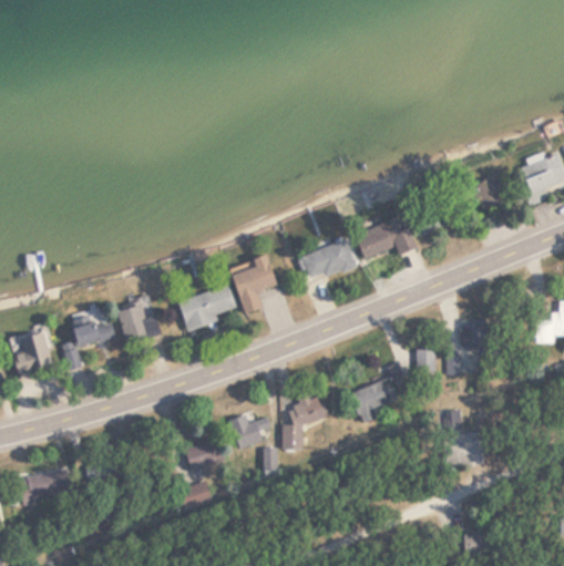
[(531,203),(550,201),(549,189),(563,187),(563,164),(562,156),(524,163),(531,203)]
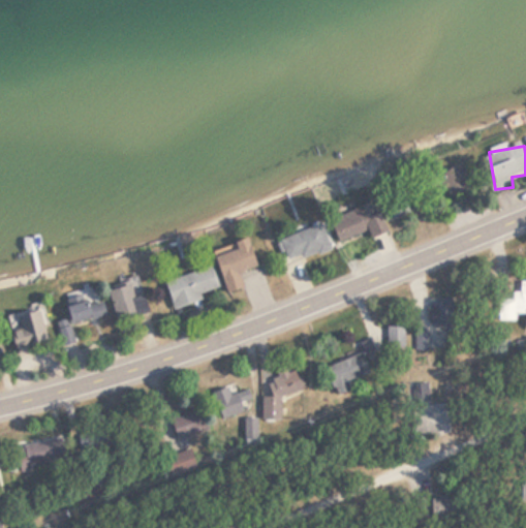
[(442,171),(447,197),(471,193),(466,166),(442,171)]
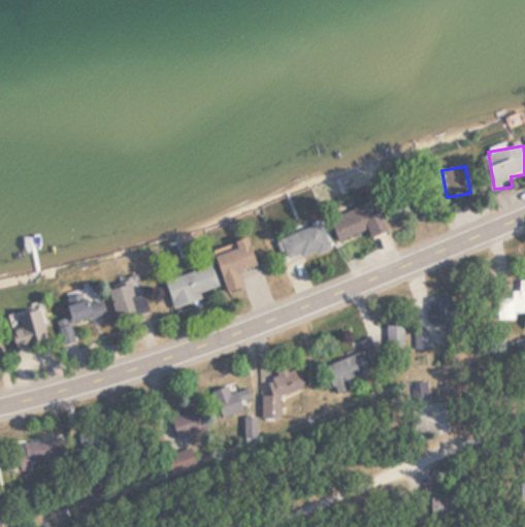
[(407,194),(405,187),(381,196),(392,223),(430,208),(422,188),(407,194)]
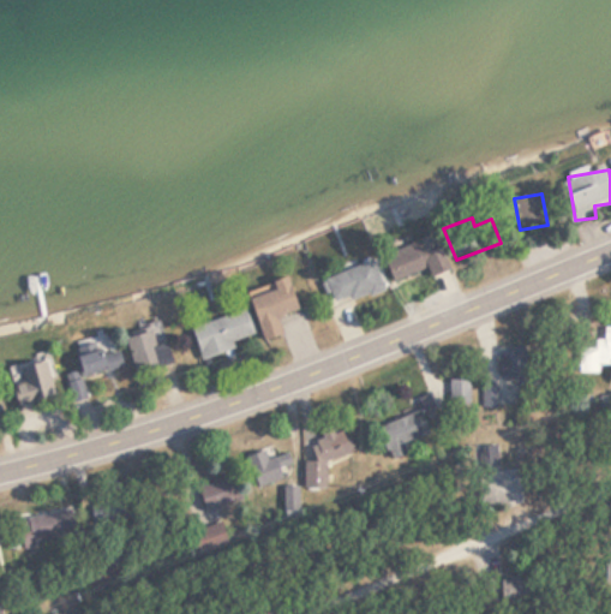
[(438,234),(385,254),(395,280),(430,268),(432,274),(450,268),(438,234)]
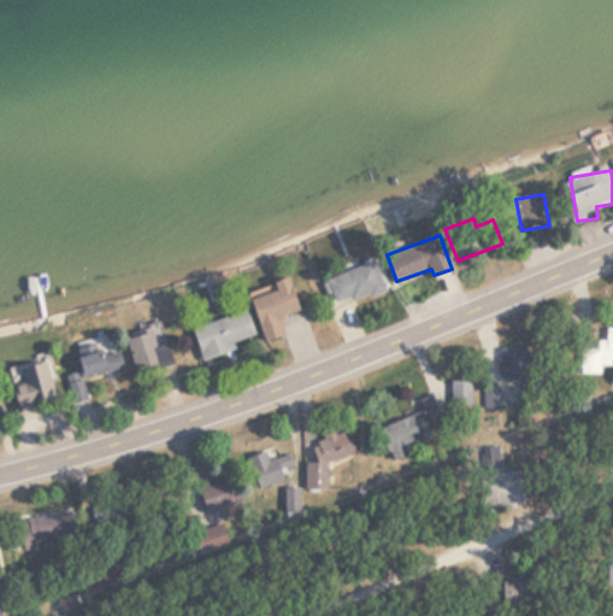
[(328,279),(336,303),(355,297),(357,301),(388,291),(377,260),(328,279)]
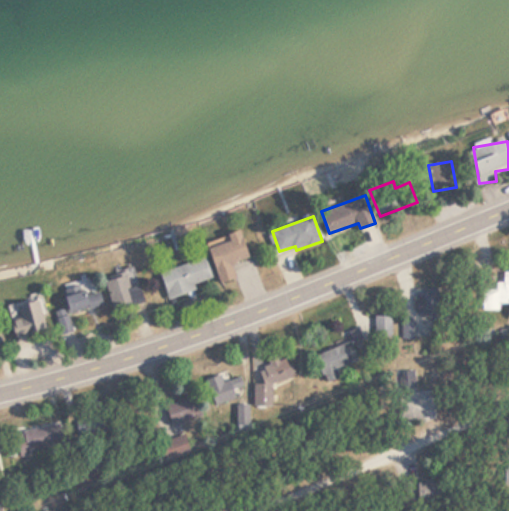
[(220,283),(237,278),(233,263),(249,258),(240,230),(227,233),(228,237),(208,243),(220,283)]
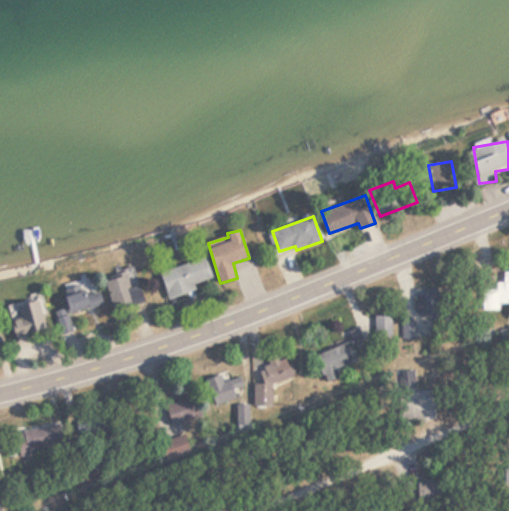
[(161,270),(168,298),(198,291),(196,283),(212,279),(208,259),(161,270)]
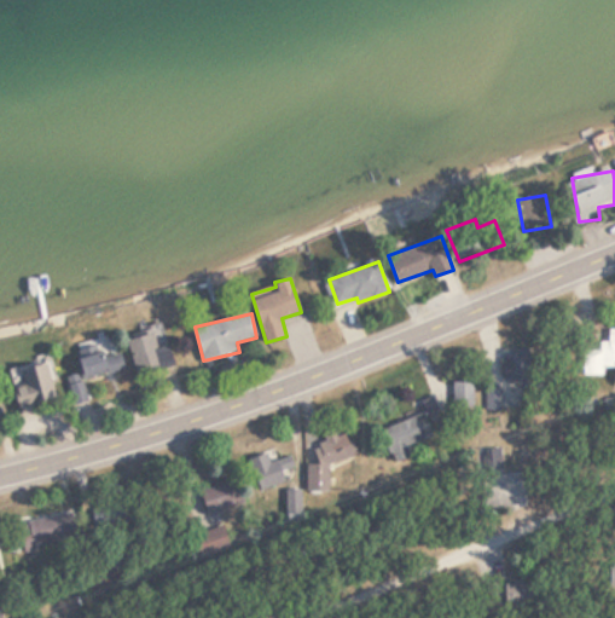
[(585,376),(605,376),(605,367),(614,367),(614,327),(610,328),(610,341),(601,341),(601,350),(585,350),(585,376)]
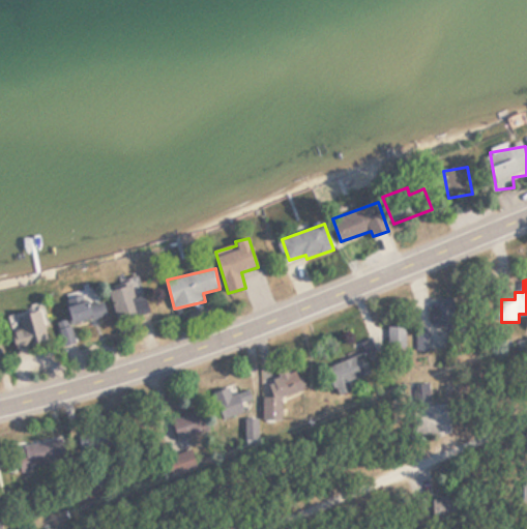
[(118,322),(151,313),(145,293),(136,295),(133,284),(110,290),(118,322)]
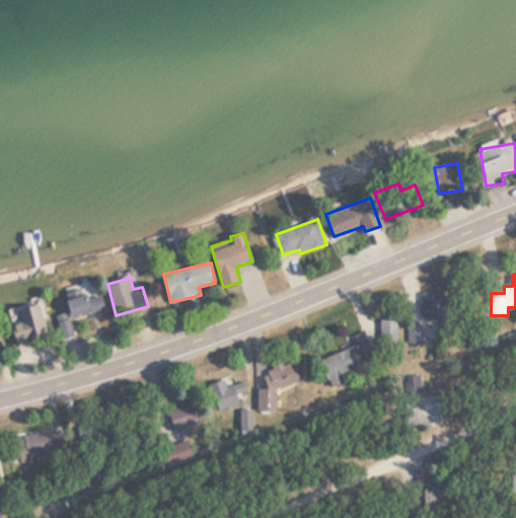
[(106,308),(100,290),(66,301),(71,319),(106,308)]
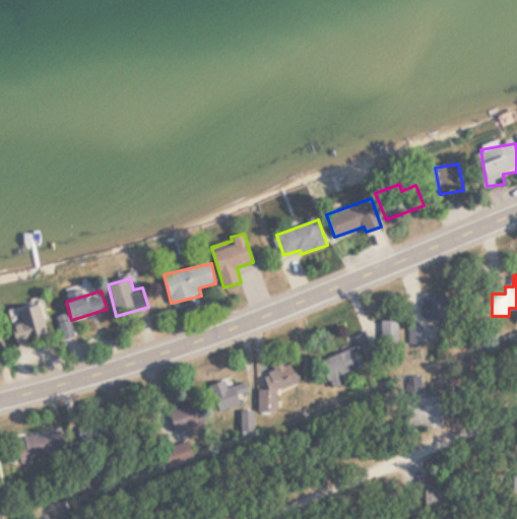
[(425,294),(425,319),(447,319),(447,294),(425,294)]
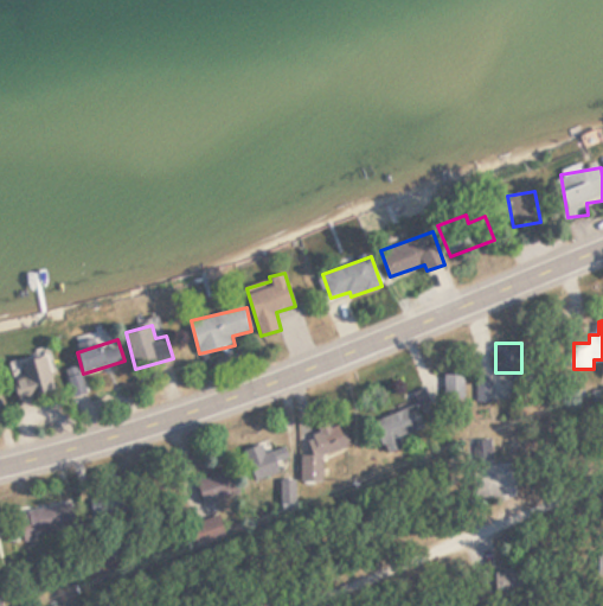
[(20,363),(26,376),(13,381),(21,401),(58,387),(45,353),(20,363)]
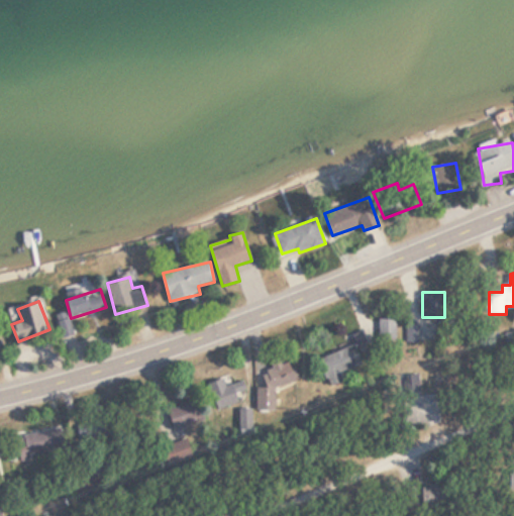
[(330,387),(344,382),(341,373),(363,365),(354,344),(319,358),(330,387)]
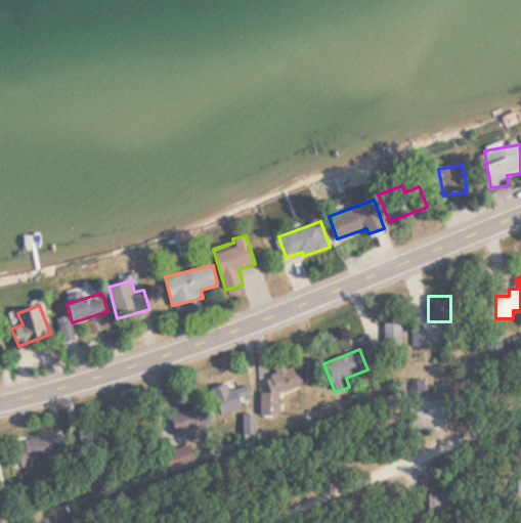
[(260,392),(262,415),(281,413),(280,391),(296,391),(295,362),(276,363),(276,374),(268,375),(269,392),(260,392)]
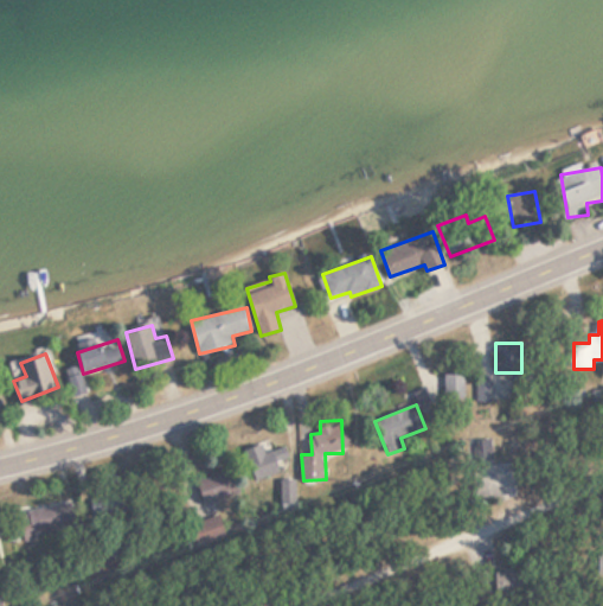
[(249,448),(257,479),(281,472),(278,460),(289,457),(287,447),(265,453),(263,445),(249,448)]
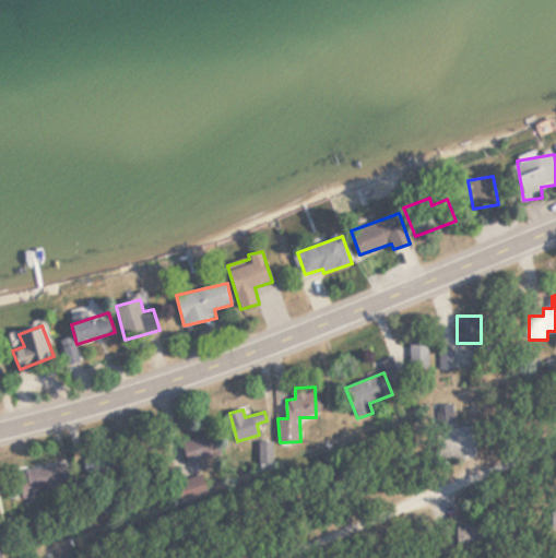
[(187,464),(220,456),(215,432),(182,440),(187,464)]
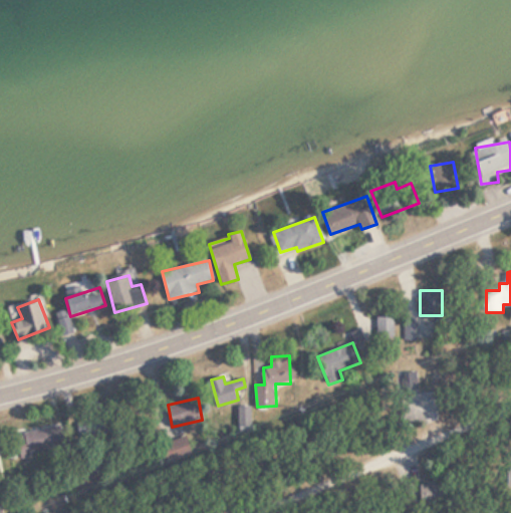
[(22,458),(56,448),(49,427),(16,436),(22,458)]
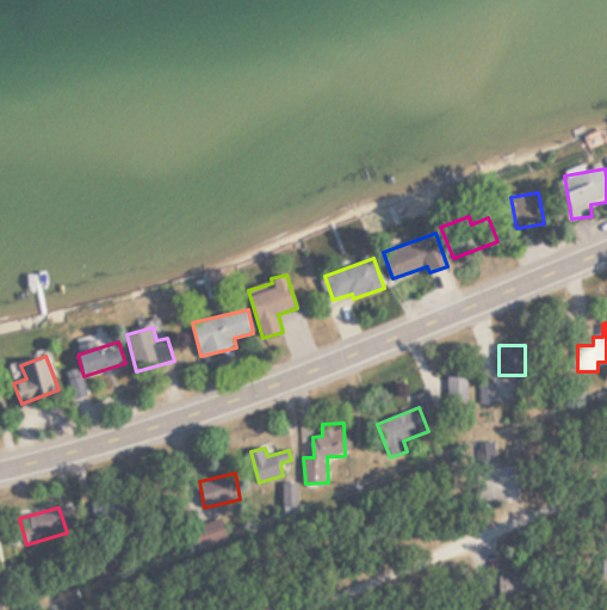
[(526,575),(499,575),(499,598),(526,598),(526,575)]
